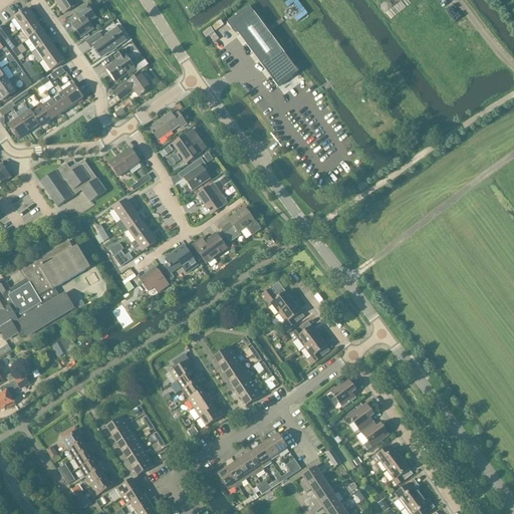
[(54,0),(63,13),(77,4),(73,0),(54,0)]
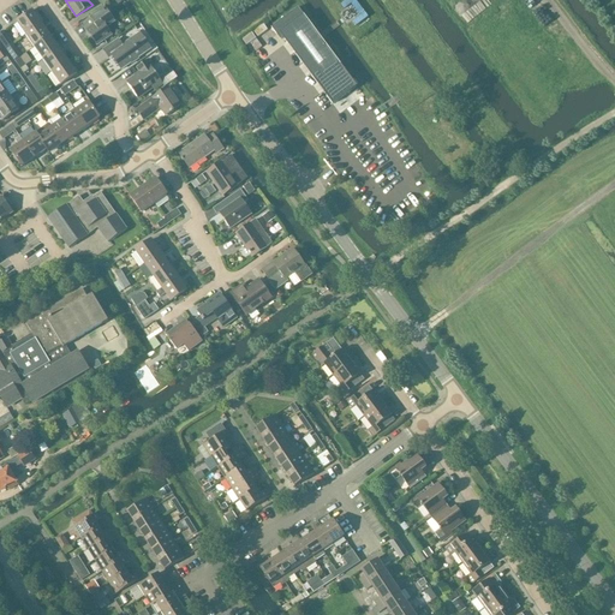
[(333,105),(358,88),(298,7),(272,28),(280,40),(284,37),(333,105)]
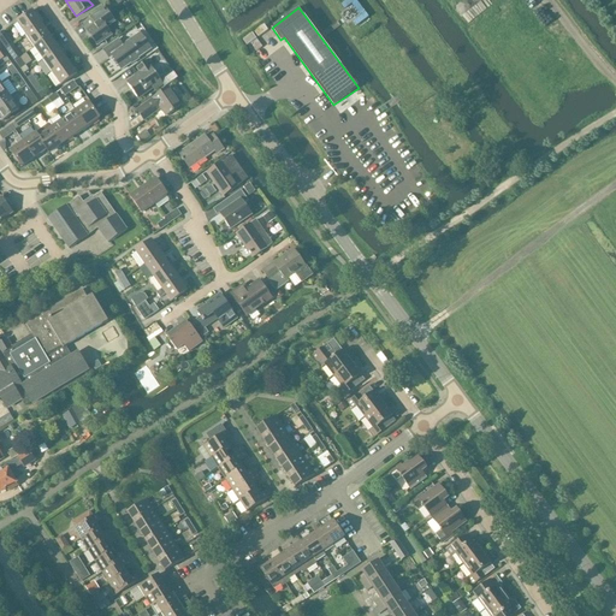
[(106,29),(114,23),(104,9),(90,18),(95,25),(87,30),(98,46),(112,36),(106,29)]
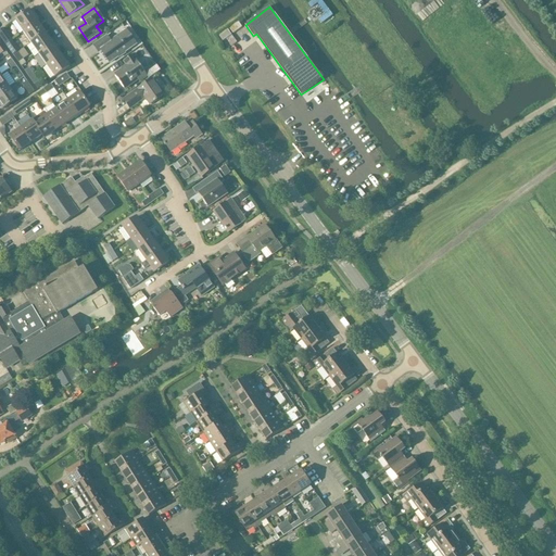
[(23,32),(37,22),(35,17),(36,16),(32,9),(15,21),(23,32)]
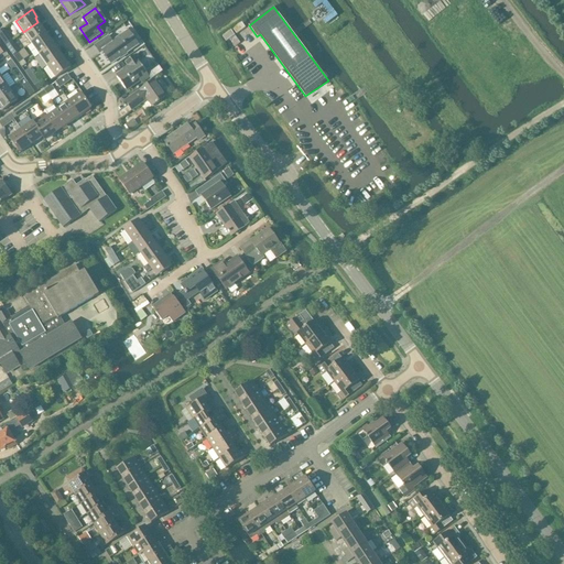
[(46,33),(38,22),(23,32),(31,44),(46,33)]
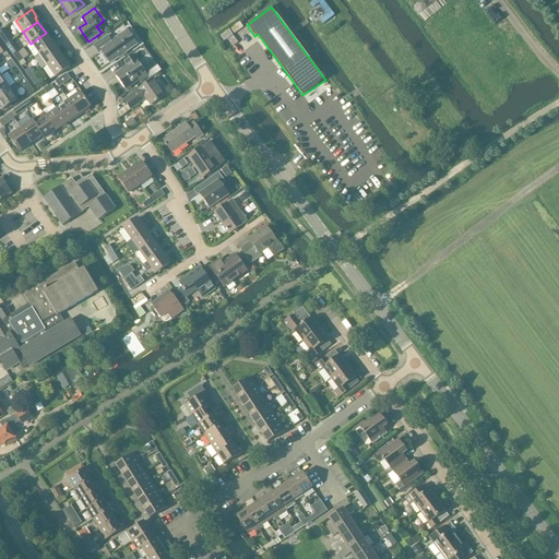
[(230,28),(232,30),(235,34),(244,27),(240,24),(239,22),(230,28)]
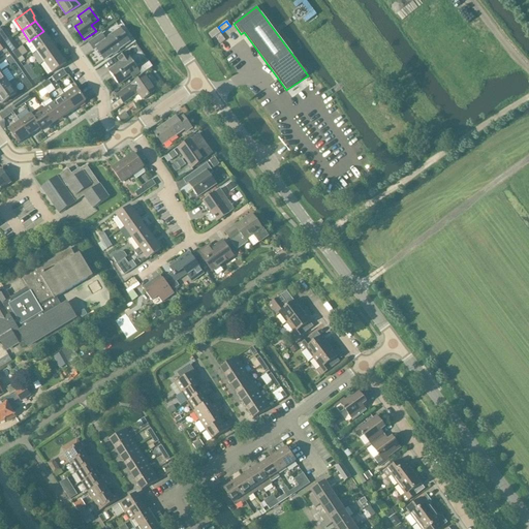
[(0,29),(0,34),(5,41),(11,37),(3,27),(0,29)]
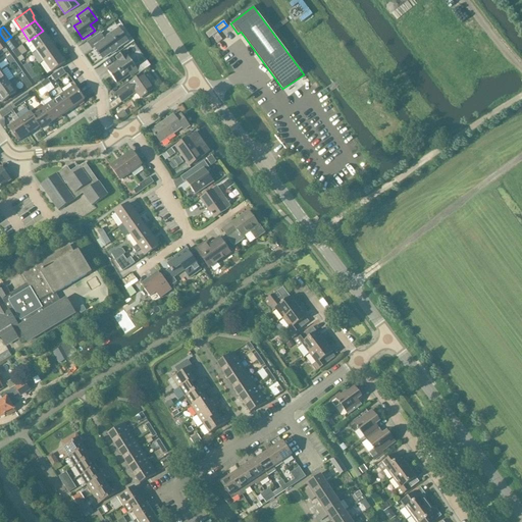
[(103,59),(127,42),(118,29),(104,40),(100,35),(88,43),(93,50),(95,48),(103,59)]
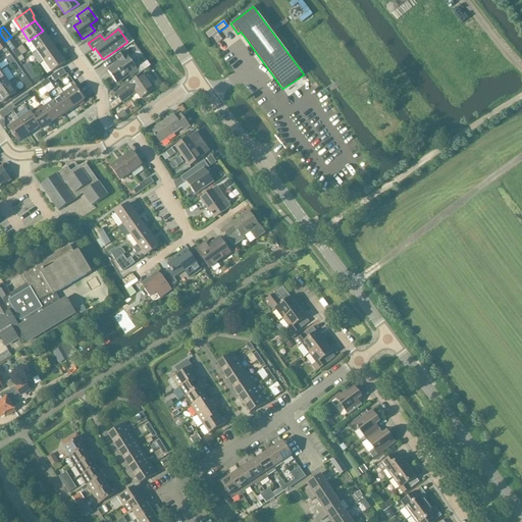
[(209,39),(217,33),(214,29),(213,29),(205,35),(209,39)]
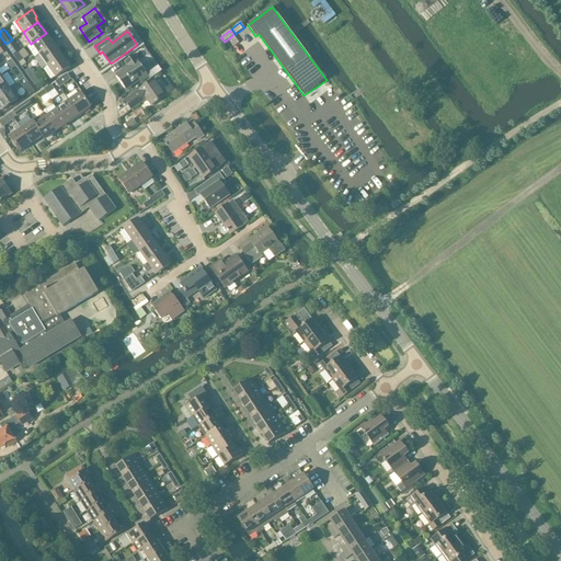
[(54,44),(46,33),(31,44),(38,55),(54,44)]
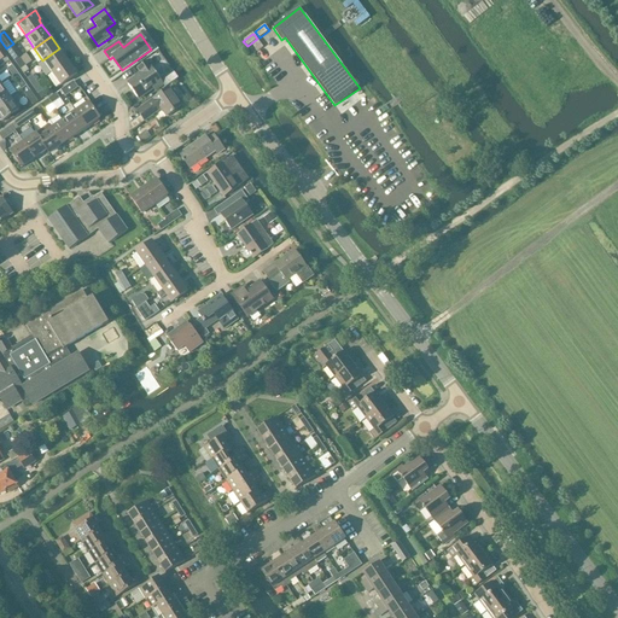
[(17,48),(10,53),(15,62),(22,57),(17,48)]
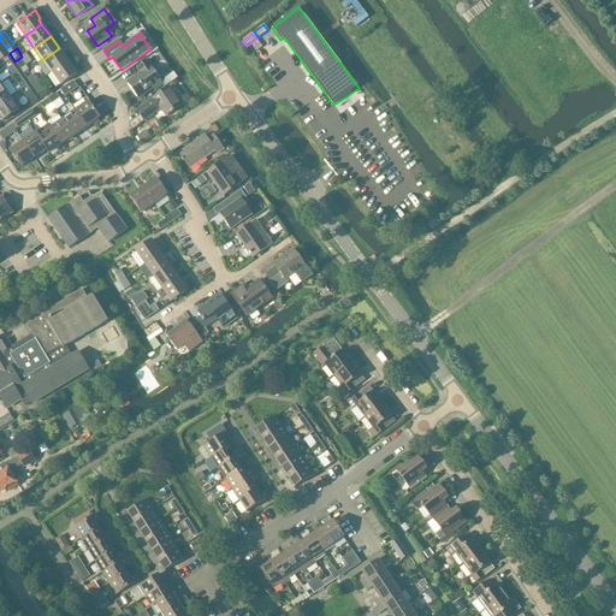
[(67,61),(59,48),(42,60),(52,72),(67,61)]
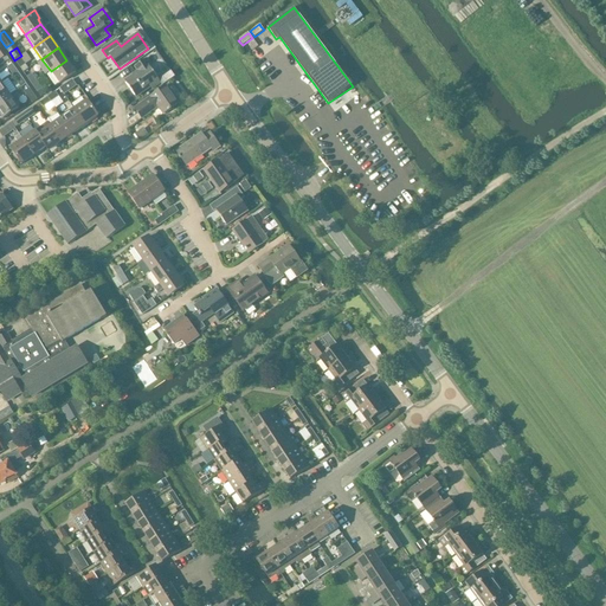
[(19,57),(14,60),(20,68),(25,64),(19,57)]
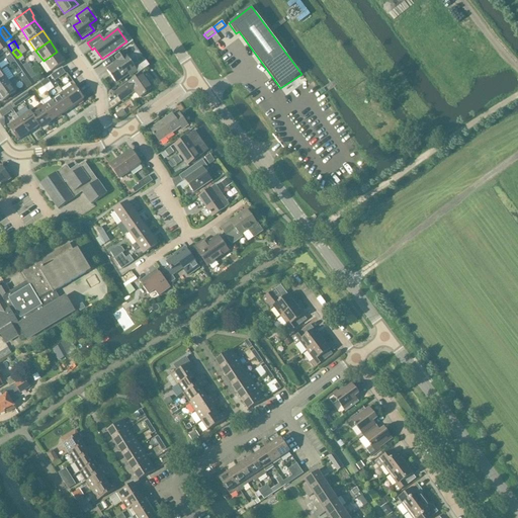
[(130,76),(138,71),(126,56),(128,55),(125,50),(114,58),(117,62),(105,70),(115,83),(128,74),(130,76)]
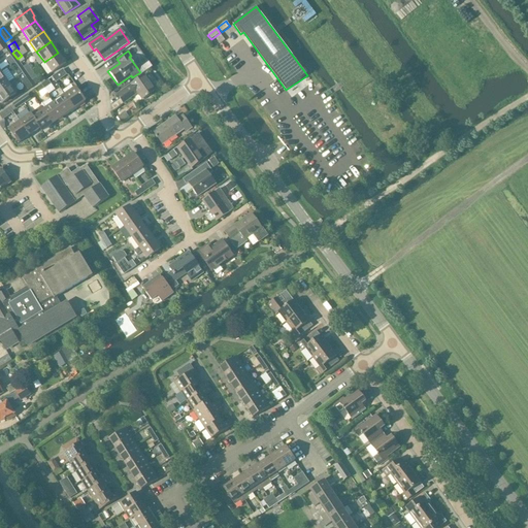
[(66,63),(58,53),(44,62),(52,73),(66,63)]
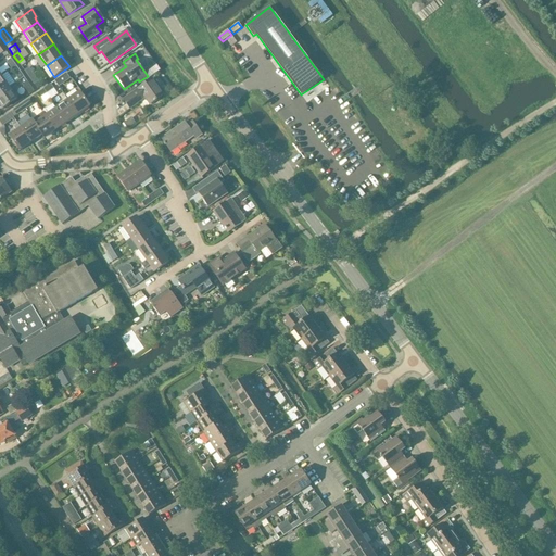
[(12,70),(16,66),(11,59),(7,62),(12,70)]
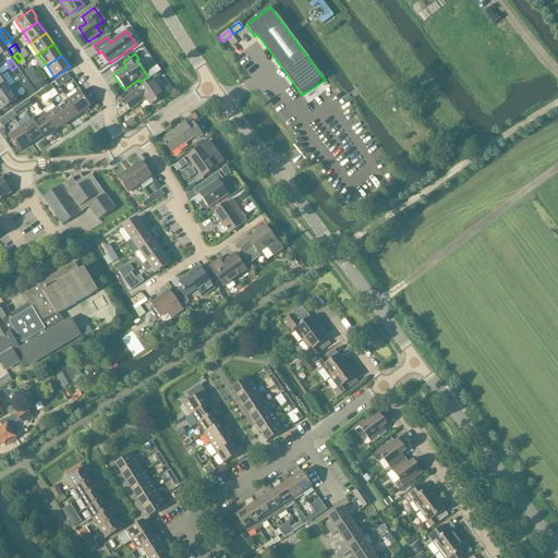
[(12,70),(16,76),(21,73),(16,67),(12,70)]
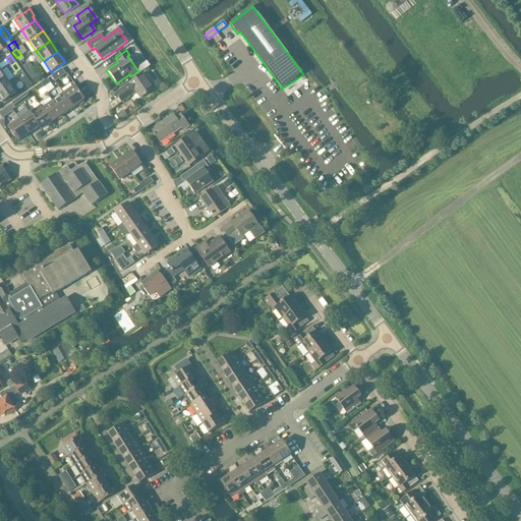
[(22,66),(26,73),(32,69),(26,63),(22,66)]
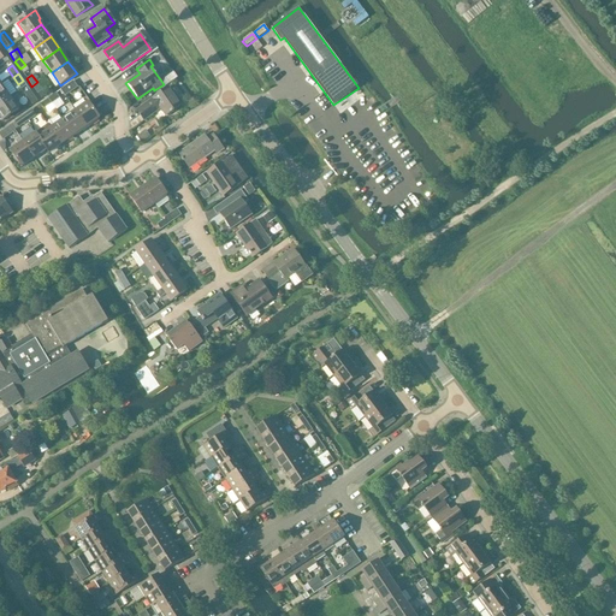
[(64,96),(77,88),(72,81),(60,90),(64,96)]
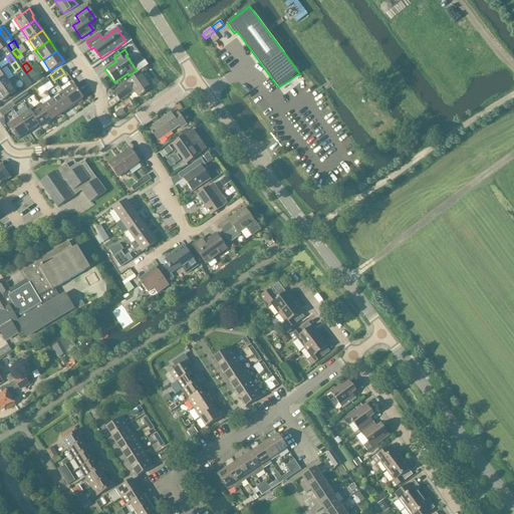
[(31,68),(26,72),(31,78),(35,75),(31,68)]
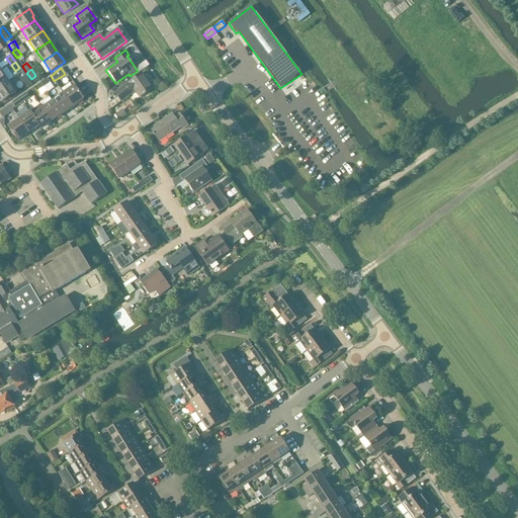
[(139,98),(152,88),(142,74),(127,83),(114,92),(120,101),(135,91),(139,98)]
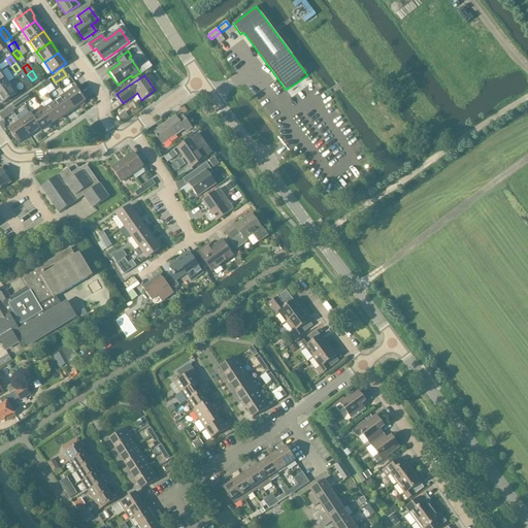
[(26,87),(30,84),(26,77),(22,80),(26,87)]
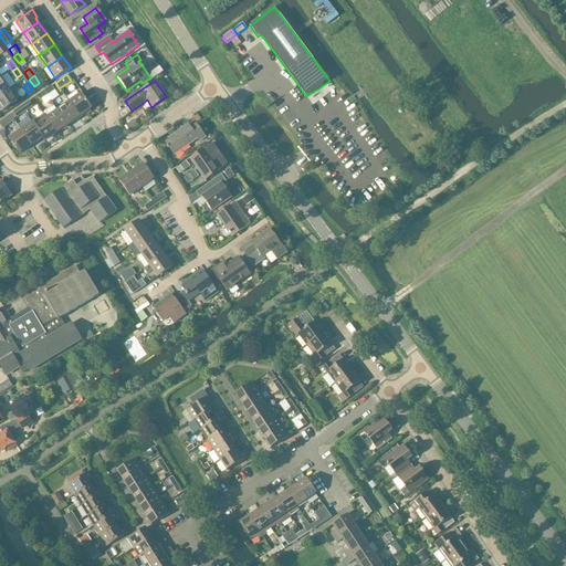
[(51,86),(43,91),(46,95),(54,91),(51,86)]
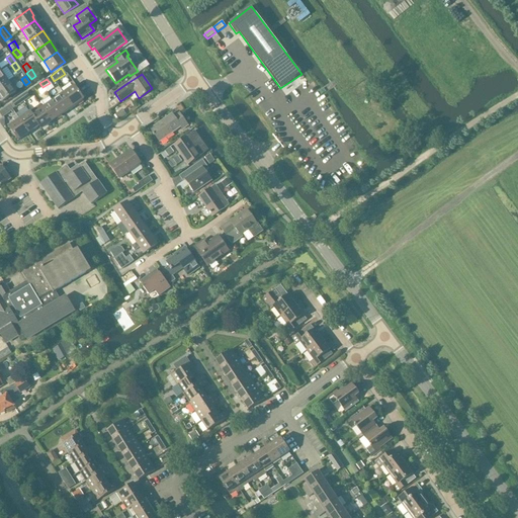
[(15,92),(8,82),(0,87),(0,98),(2,102),(15,92)]
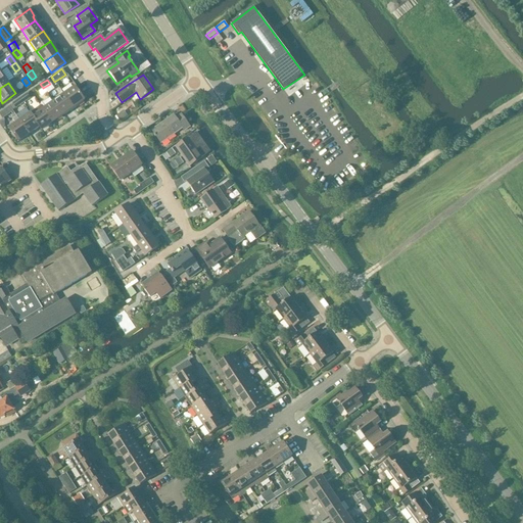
[(43,88),(40,84),(34,89),(36,93),(43,88)]
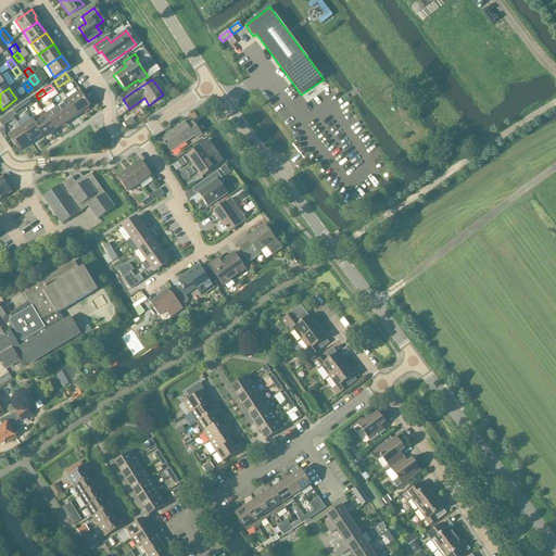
[(79,92),(67,100),(78,115),(89,108),(79,92)]
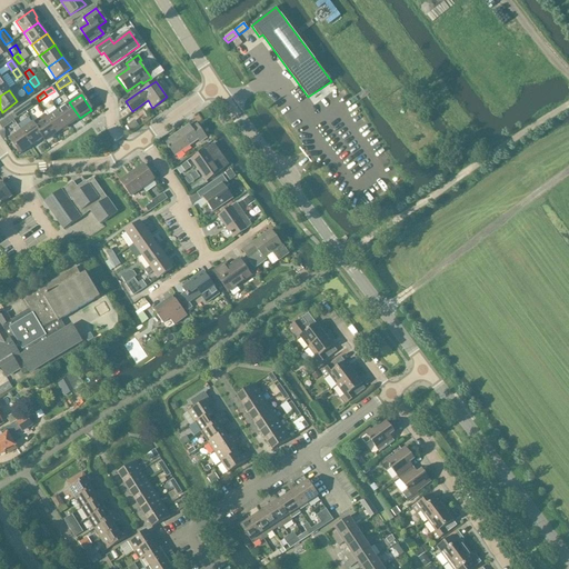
[(28,102),(21,107),(25,112),(31,107),(28,102)]
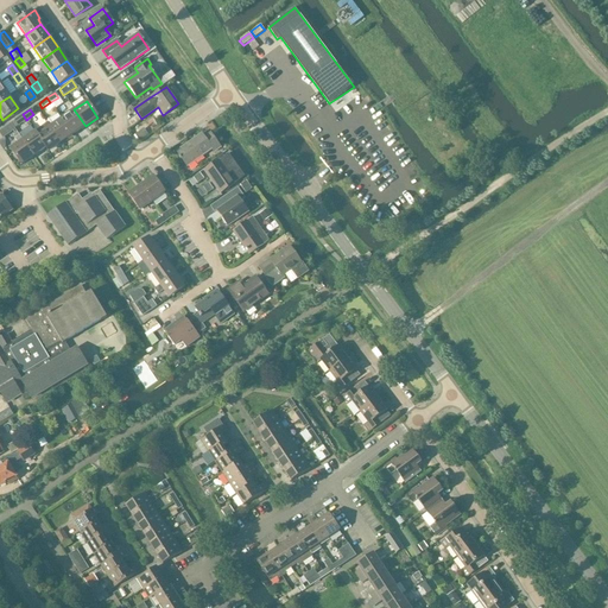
[(62,119),(73,134),(86,126),(74,109),(62,119)]
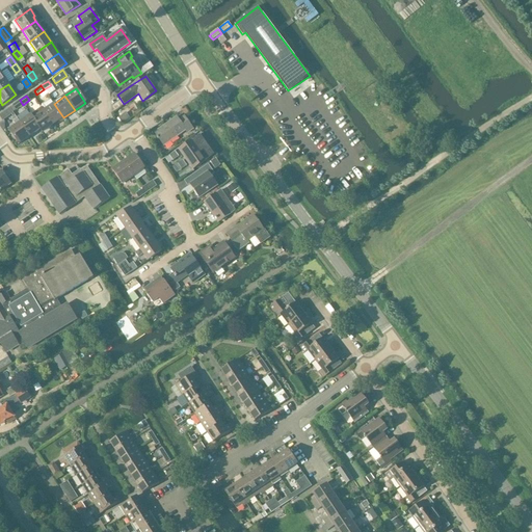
[(23,105),(20,100),(12,105),(16,109),(23,105)]
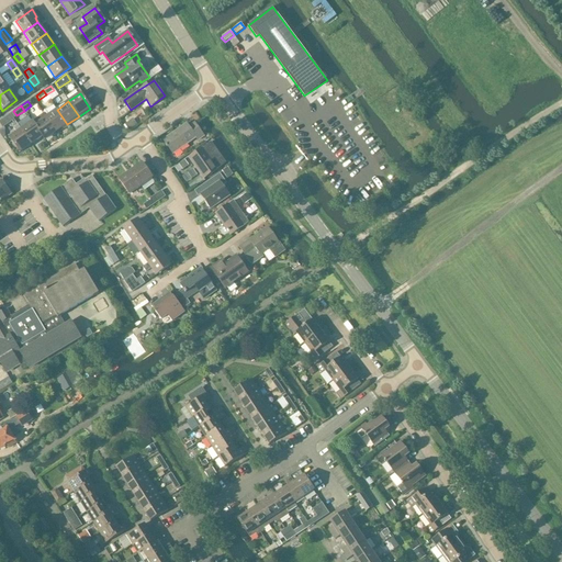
[(57,110),(46,117),(56,132),(67,124),(57,110)]
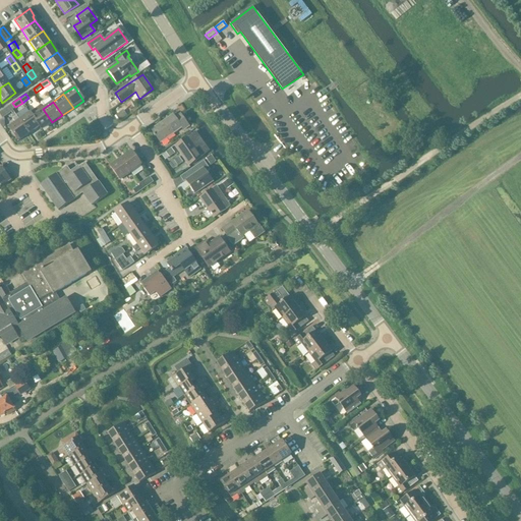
[(8,105),(0,111),(0,116),(2,118),(11,111),(8,105)]
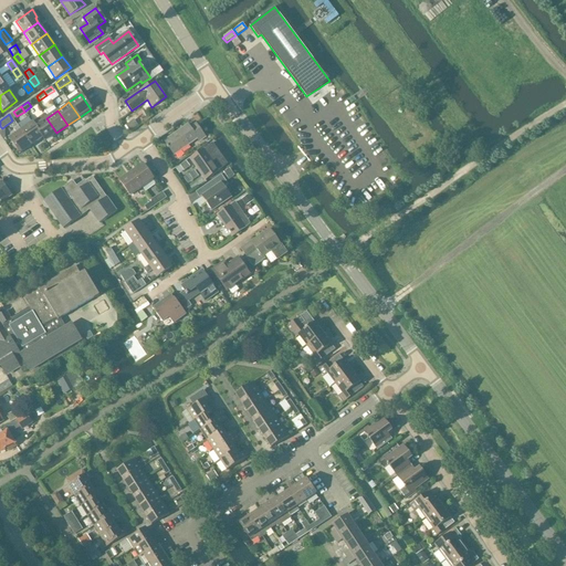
[(32,123),(42,137),(45,142),(56,133),(46,118),(43,115),(32,123)]
